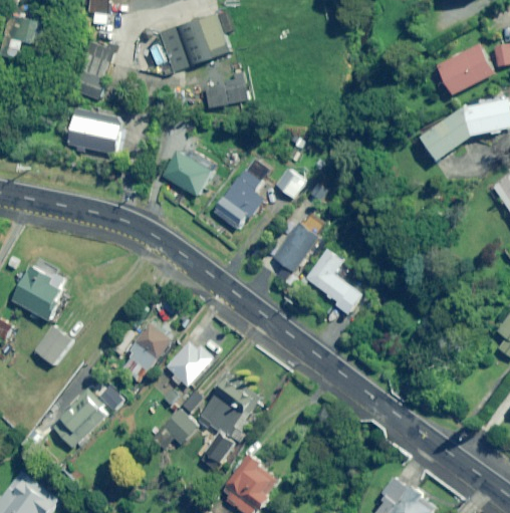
[(84,0),(84,11),(103,13),(104,0),(84,0)]
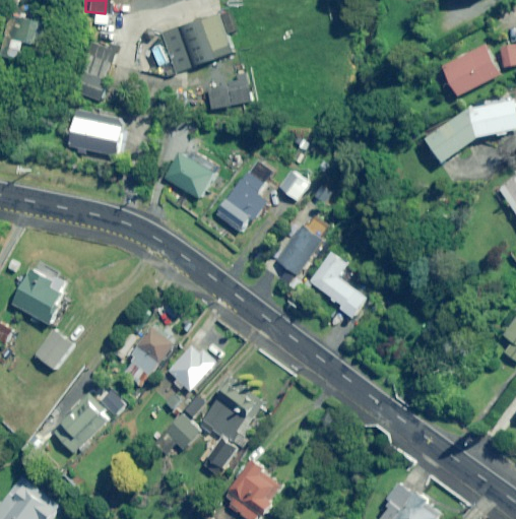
[(192,65),(230,52),(222,34),(236,28),(229,8),(178,25),(157,33),(172,72),(192,65)]
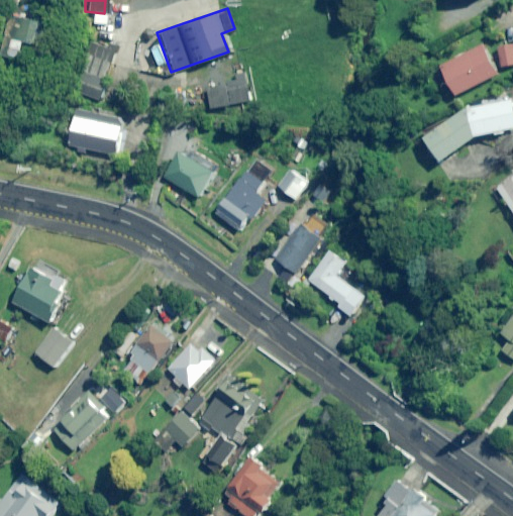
[(104,14),(89,13),(89,23),(103,24),(104,14)]
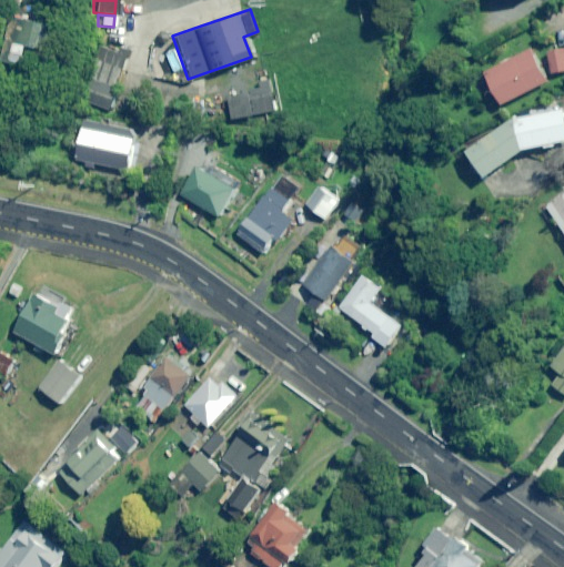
[(49,23),(4,16),(0,41),(0,61),(20,64),(23,46),(44,50),(49,23)]
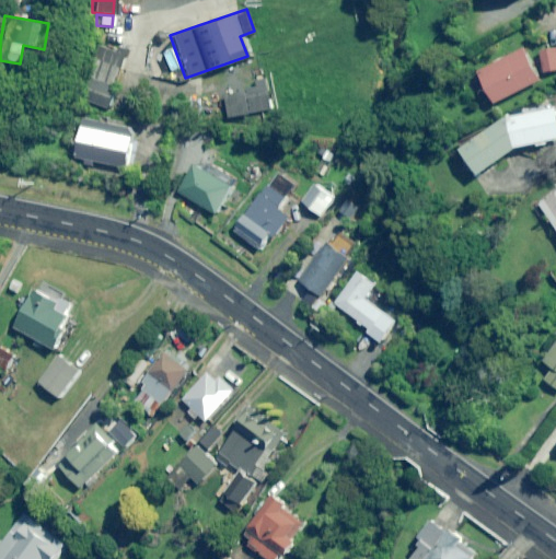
[(118,31),(101,28),(100,38),(117,39),(118,31)]
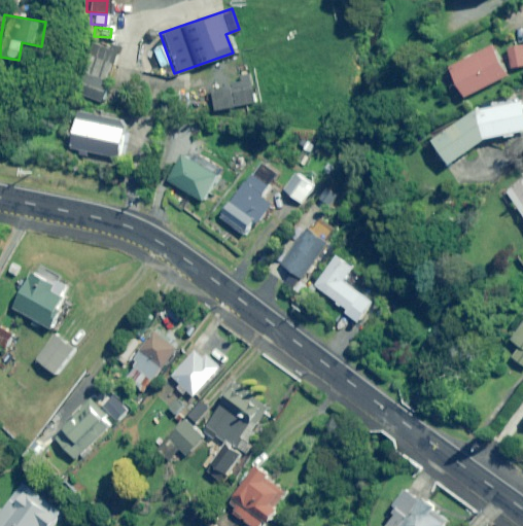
[(111,49),(86,41),(70,94),(95,102),(111,49)]
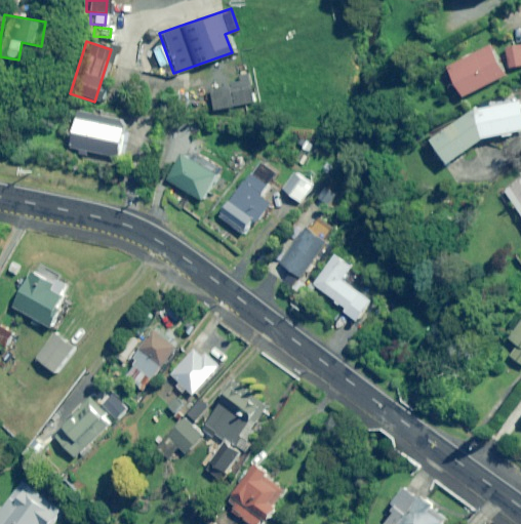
[(520,65),(520,53),(519,44),(505,47),(508,68),(520,65)]
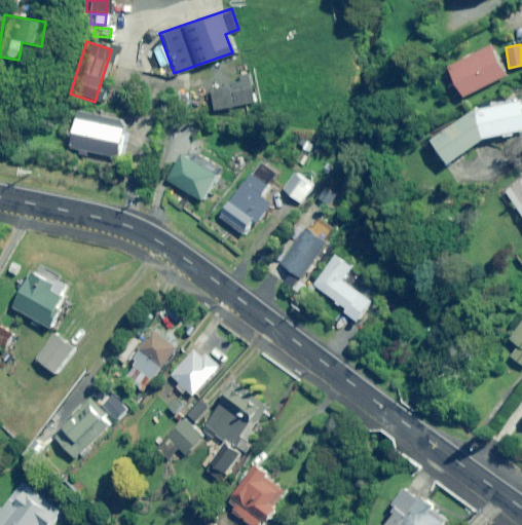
[(506,76),(490,45),(448,66),(463,97),(506,76)]
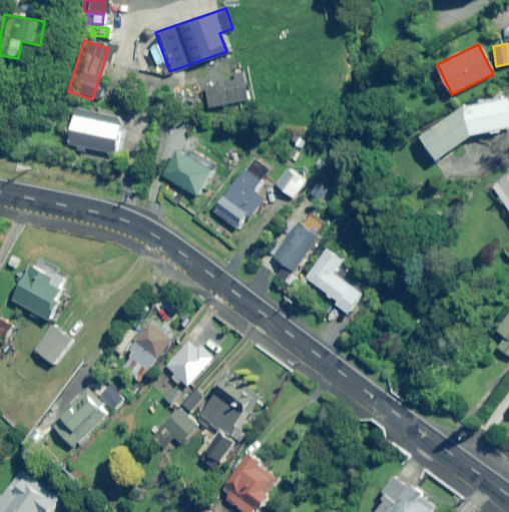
[(242,100),(238,80),(201,87),(205,107),(242,100)]
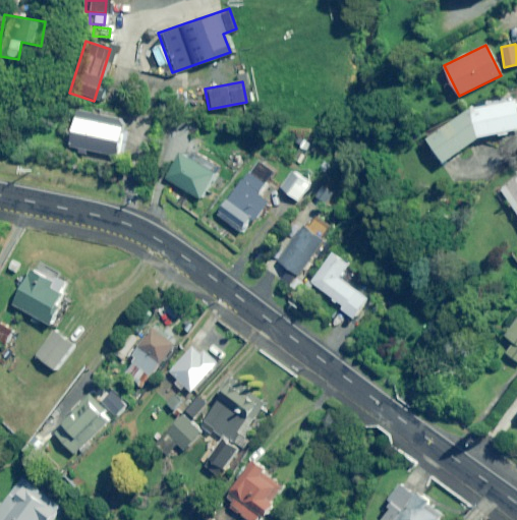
[(468,110),(477,137),(497,133),(516,127),(516,110),(514,100),(468,110)]
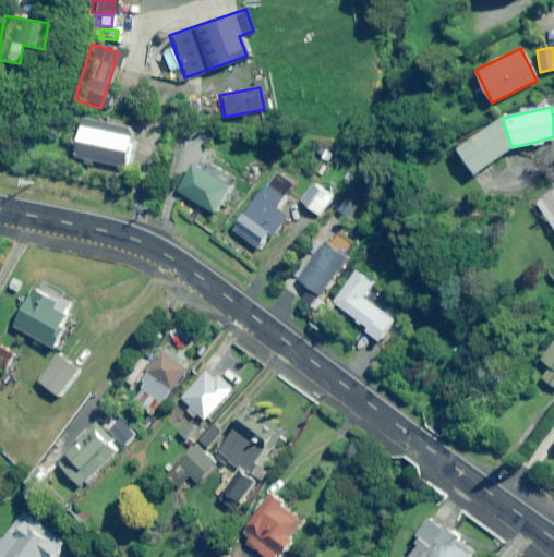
[(512,147),(502,118),(458,148),(476,172),(512,147)]
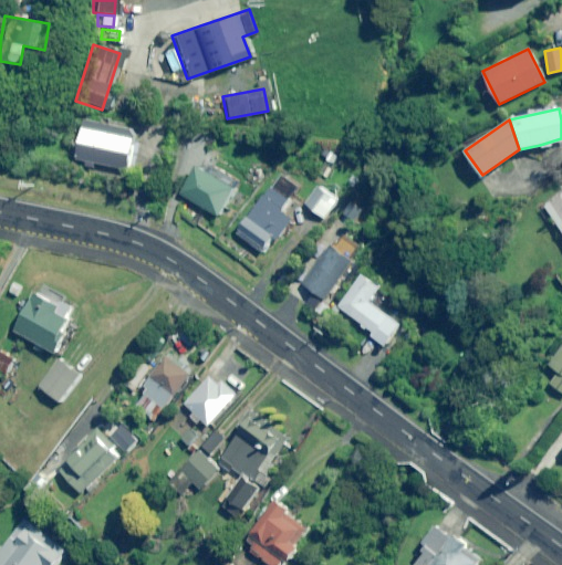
[(133,138),(79,127),(73,158),(127,169),(133,138)]
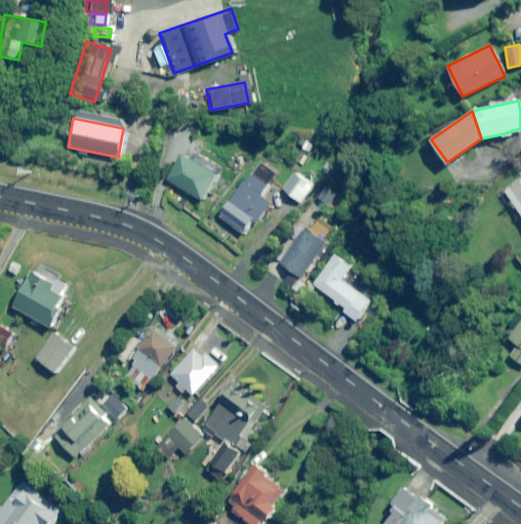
[(215,176),(181,154),(167,176),(175,182),(166,195),(175,200),(183,190),(200,201),(215,176)]
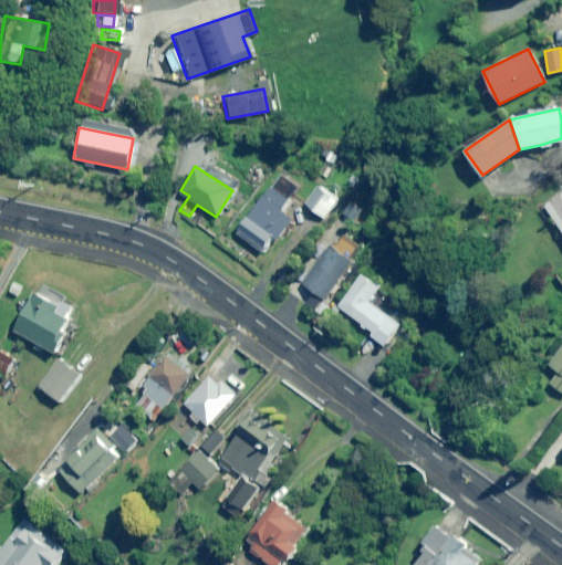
[(335,198),(316,185),(302,203),(322,218),(335,198)]
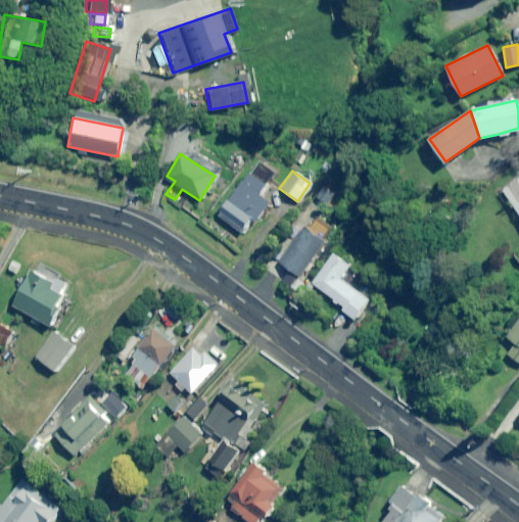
[(265,186),(248,173),(216,216),(240,233),(253,216),(246,210),(265,186)]
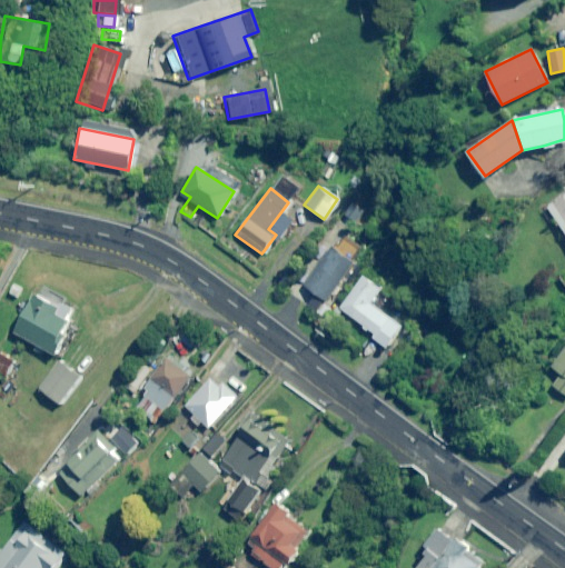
[(564,193),(545,208),(564,236),(564,193)]
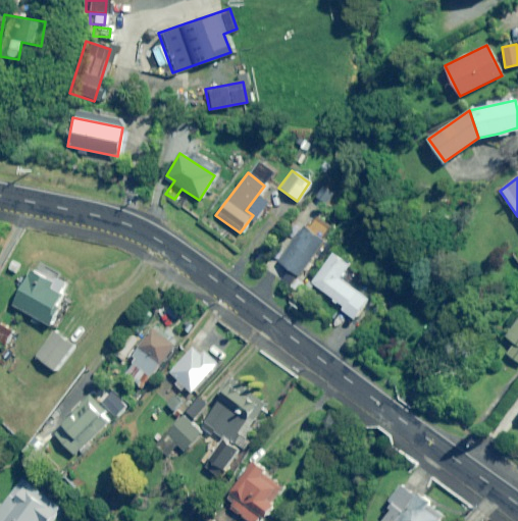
[(331,194),(321,186),(313,196),(323,204),(331,194)]
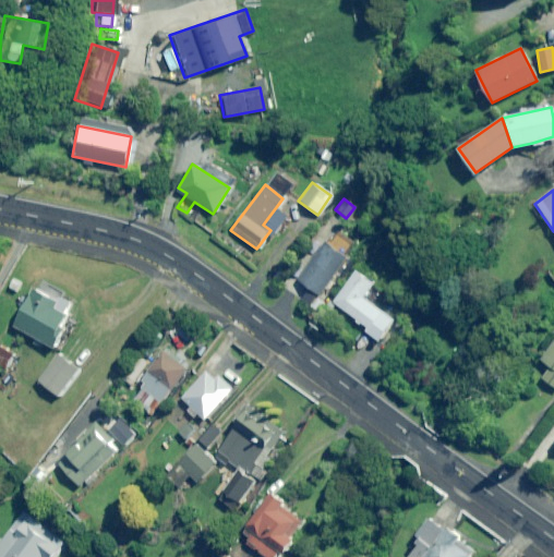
[(345,258),(325,243),(297,279),(316,294),(345,258)]
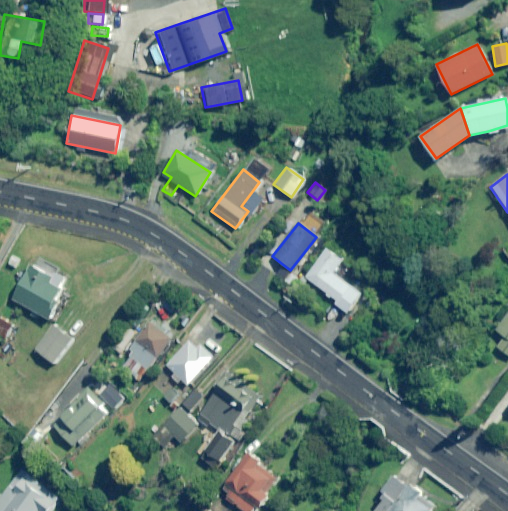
[(340,260),(324,248),(303,277),(335,300),(332,303),(345,313),(359,293),(331,273),(340,260)]
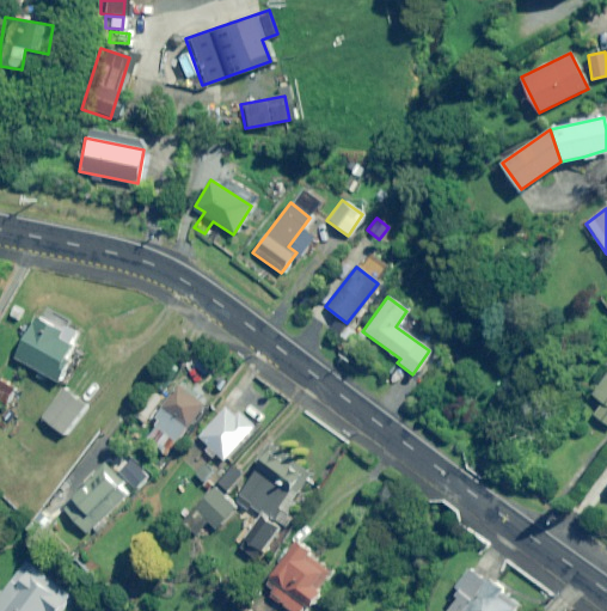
[(56,317),(41,309),(14,358),(57,380),(75,347),(72,344),(78,333),(55,319),(56,317)]
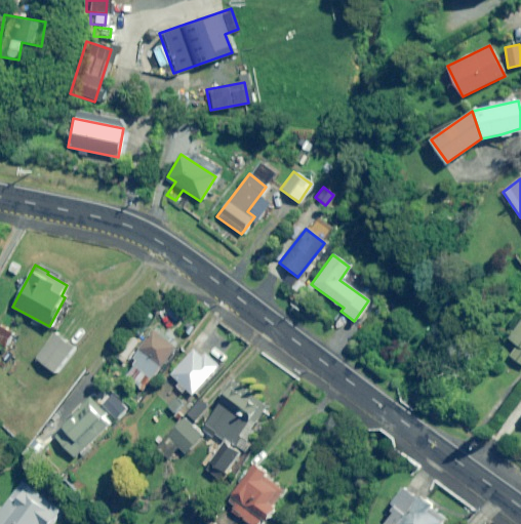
[(520,308),(520,311),(520,317),(507,338),(515,345),(508,356),(520,364),(520,308)]
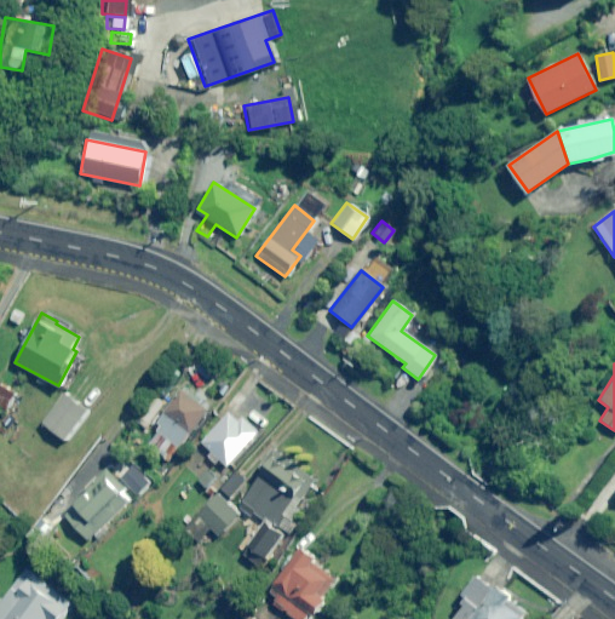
[(0,408),(3,410),(13,390),(0,382),(0,408)]
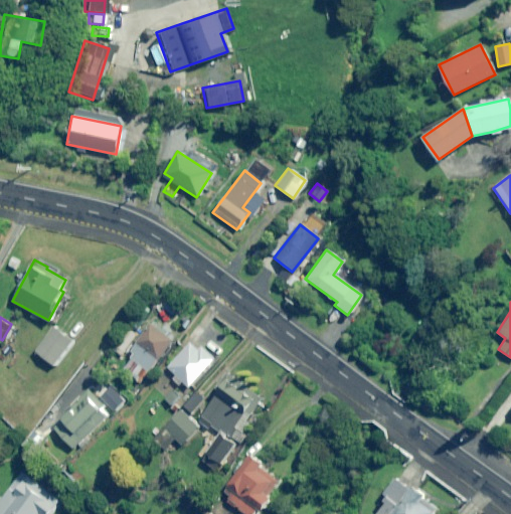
[(135,342),(157,360),(172,341),(149,323),(135,342)]
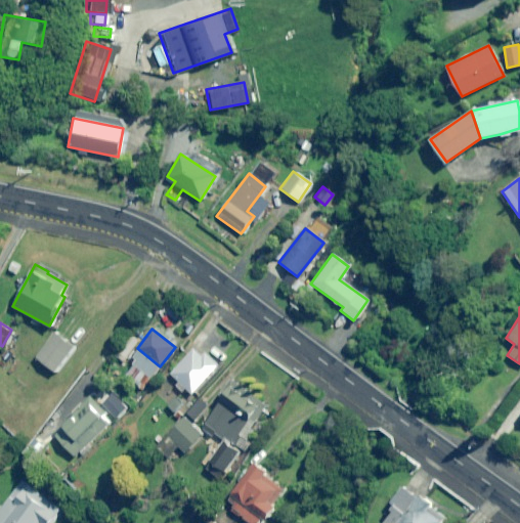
[(74,345),(54,331),(35,357),(54,372),(74,345)]
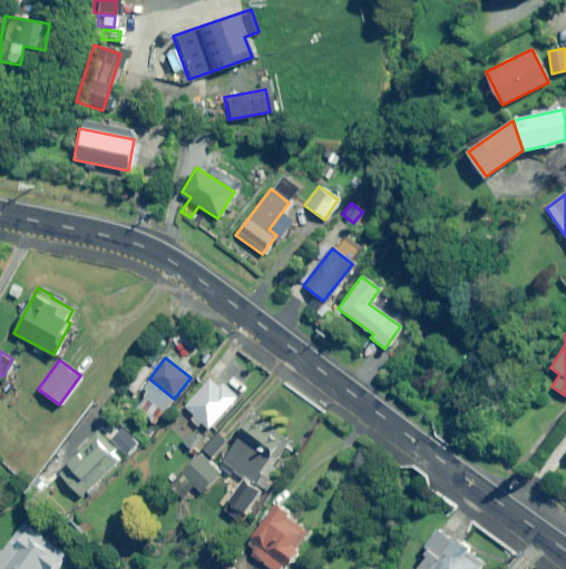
[(174,399),(149,379),(142,389),(144,391),(132,406),(154,424),(174,399)]
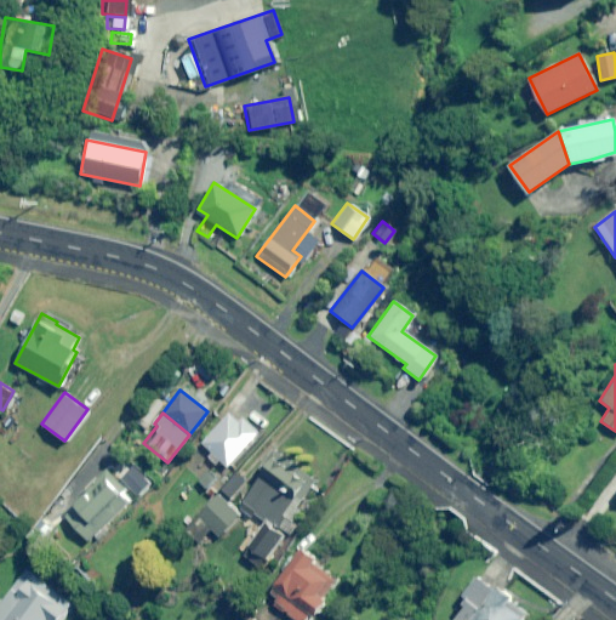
[(237,422),(227,413),(199,443),(210,451),(205,456),(212,464),(217,459),(226,466),(257,432),(241,417),(237,422)]
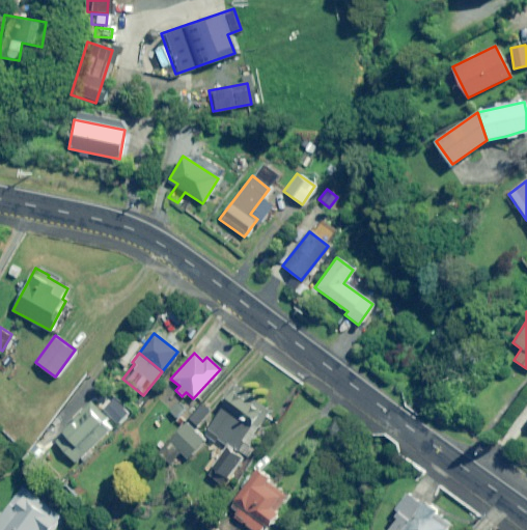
[(257,436),(253,433),(270,411),(256,401),(237,387),(233,384),(221,401),(224,403),(205,429),(245,458),(251,450),(253,447),(250,445),(257,436)]
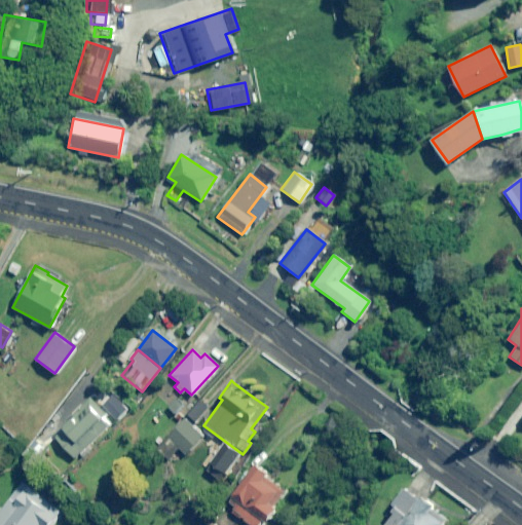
[(90,398),(90,399),(87,396),(67,415),(70,418),(52,436),(74,458),(91,441),(112,420),(90,398)]
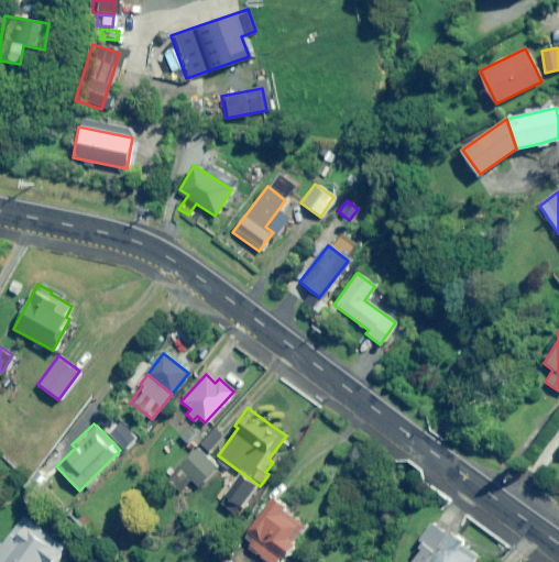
[(215,466),(194,449),(167,481),(179,491),(189,478),(199,486),(215,466)]
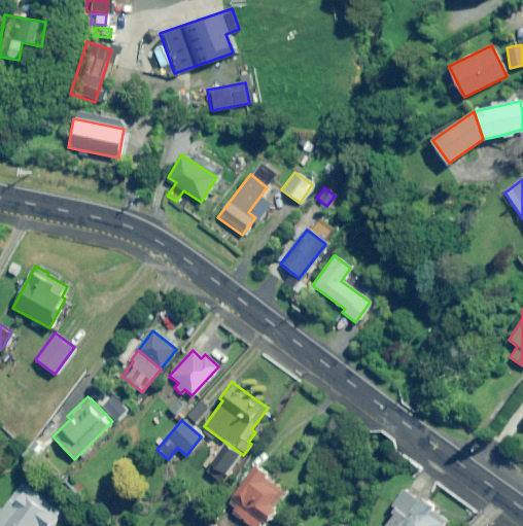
[(270,477),(253,465),(224,509),(250,525),(259,525),(284,492),(267,481),(270,477)]
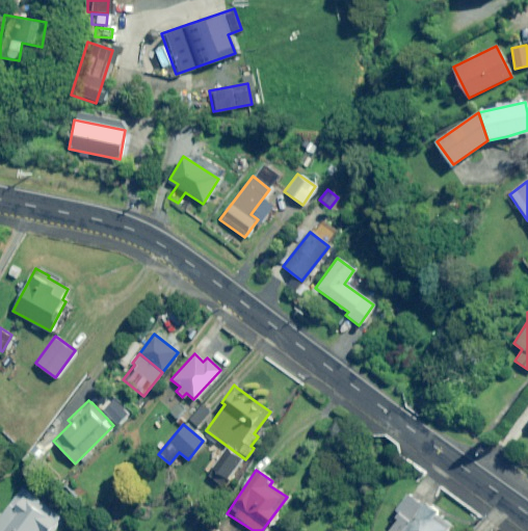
[(49,530),(60,516),(20,487),(0,514),(0,530),(49,530)]
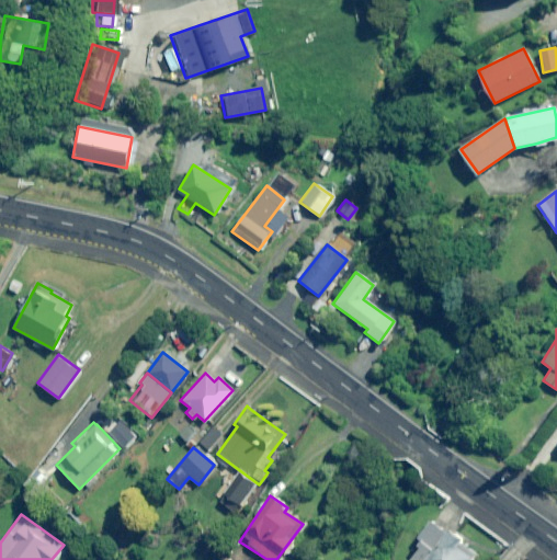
[(461,540),(431,518),(416,538),(419,540),(416,546),(419,549),(409,559),(472,559),(474,558),(456,546),(461,540)]
